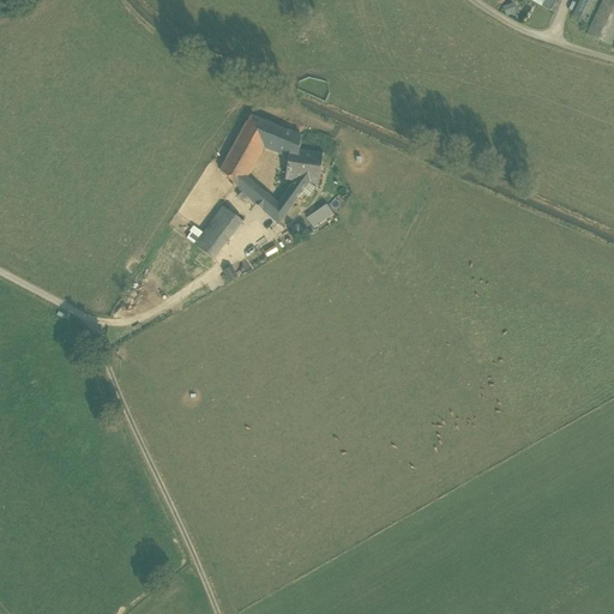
[(545,0),(541,6),(541,7),(549,12),(555,0),(545,0)]
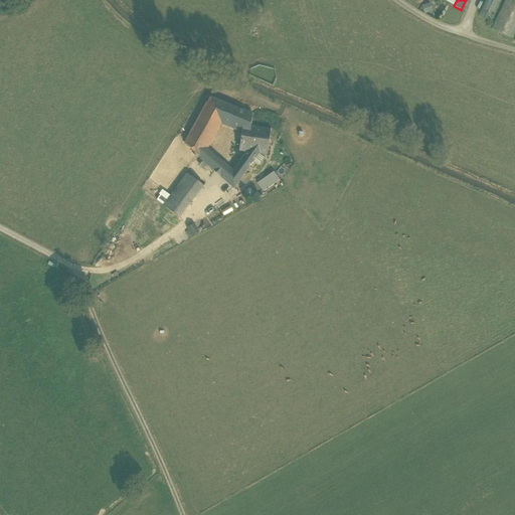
[(485,0),(478,16),(491,23),(501,0),(485,0)]
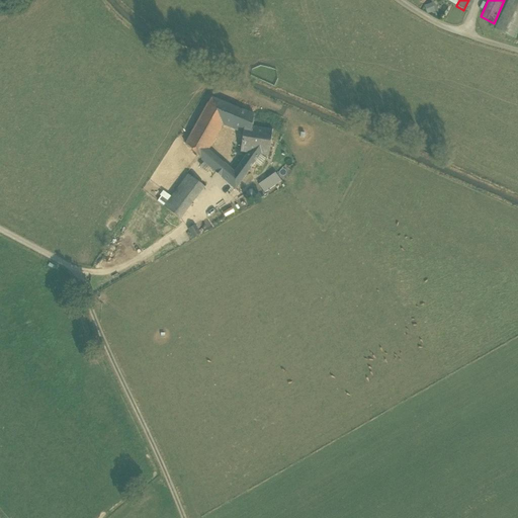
[(517,0),(508,0),(494,29),(515,39),(517,32),(517,0)]
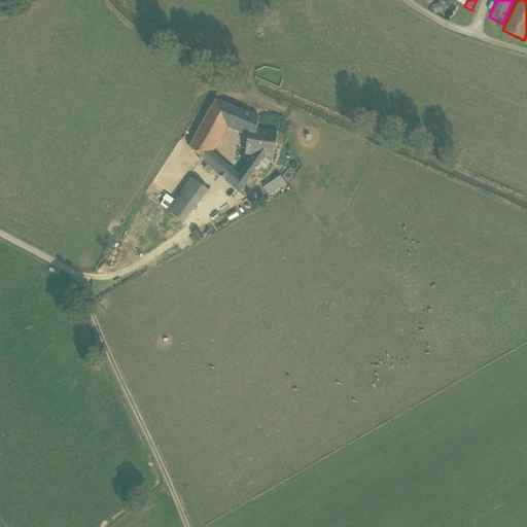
[(215,99),(191,140),(188,147),(206,162),(211,153),(225,128),(226,127),(236,108),(234,107),(217,100),(215,99)]
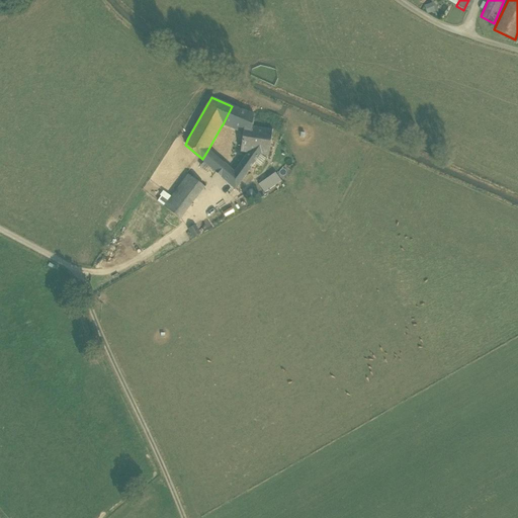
[(254,115),(232,106),(223,124),(243,134),(244,126),(252,127),(254,117),(254,115)]
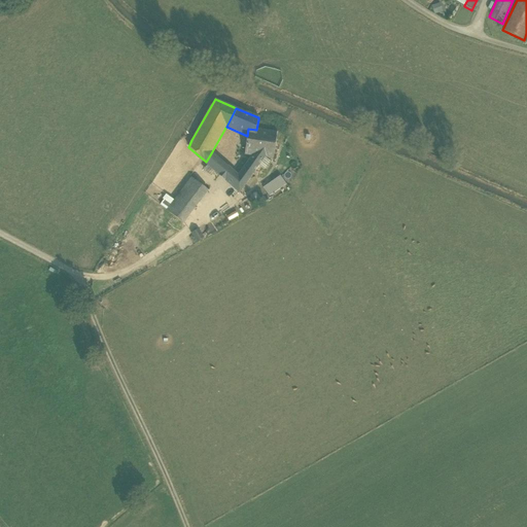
[(260,130),(257,130),(256,130),(248,129),(247,136),(244,154),(265,157),(270,159),(273,159),(277,133),(260,130)]
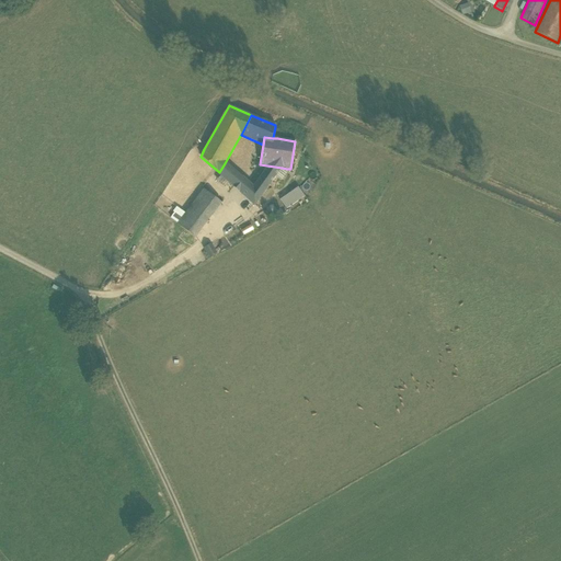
[(306,142),(295,141),(290,169),(290,171),(301,172),(306,142)]
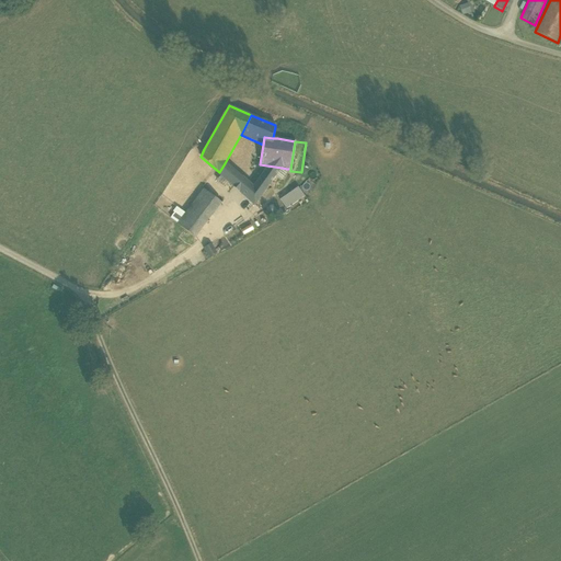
[(241,178),(225,163),(219,172),(233,186),(241,178)]
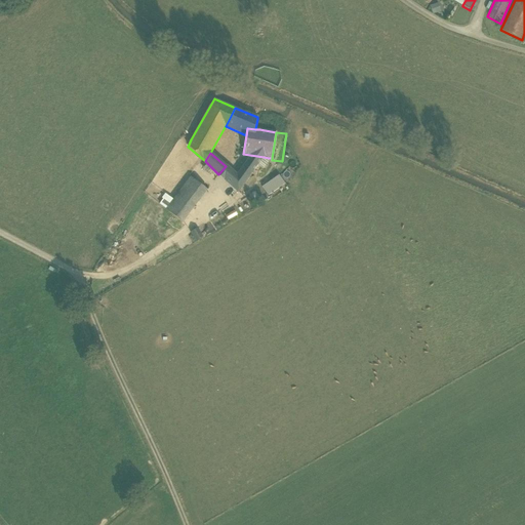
[(264,157),(251,156),(251,157),(237,176),(233,172),(231,173),(229,174),(225,179),(239,192),(254,170),(264,157)]
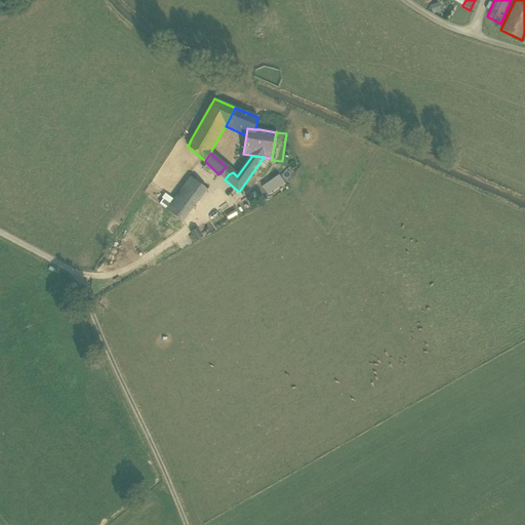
[(264,157),(254,170),(258,172),(269,158),(264,157)]
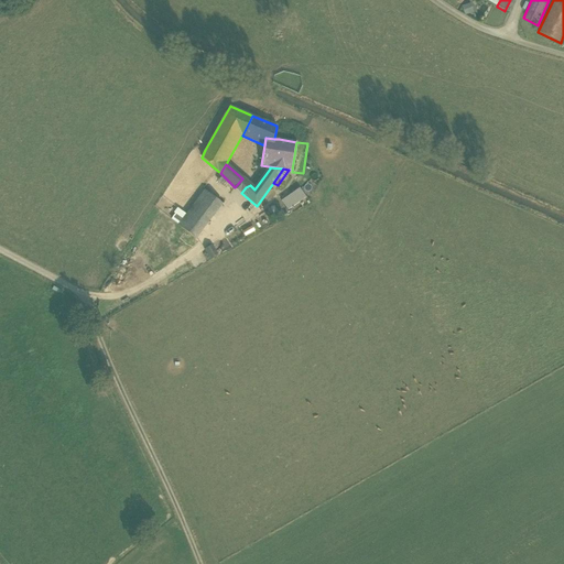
[(250,185),(242,179),(235,187),(241,193),(246,187),(248,186),(250,185)]
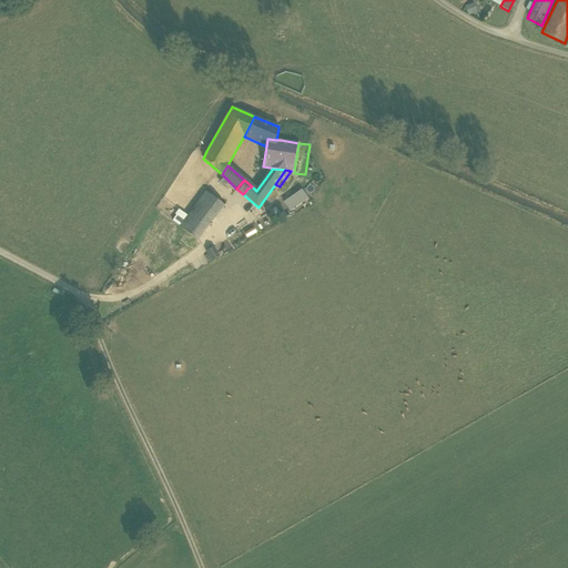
[(302,190),(284,203),(291,212),(308,199),(302,190)]
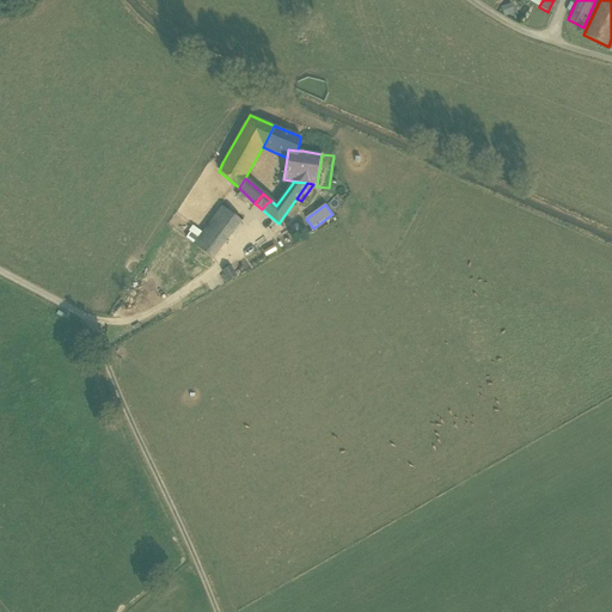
[(231,213),(222,207),(218,214),(226,220),(231,213)]
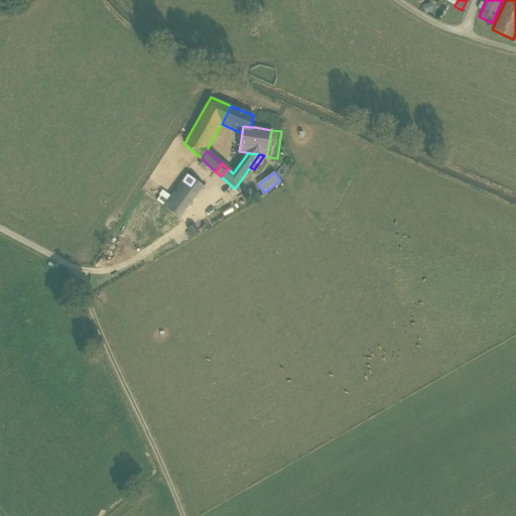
[(204,186),(195,179),(190,185),(200,192),(204,186)]
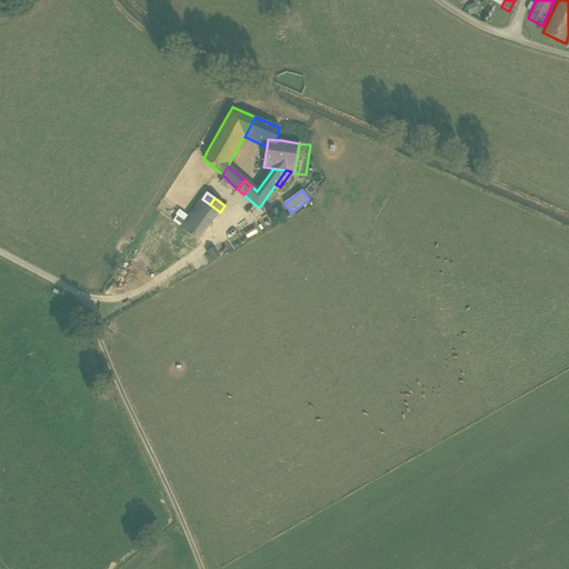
[(202,199),(188,218),(205,231),(220,212),(210,205),(202,199)]
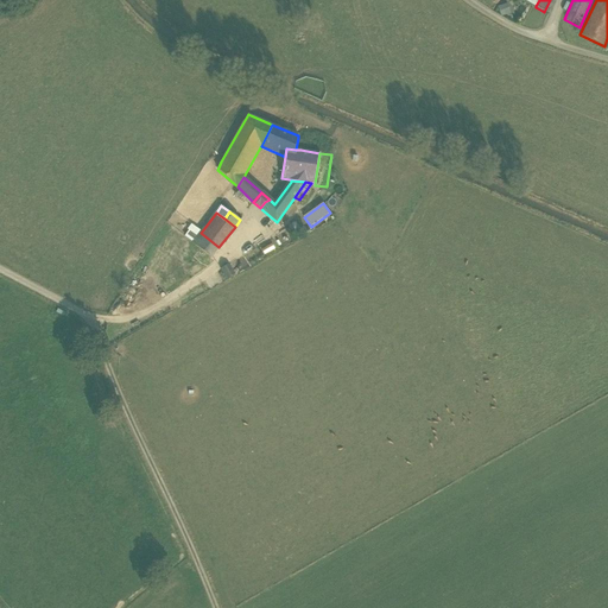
[(219,247),(201,233),(192,244),(210,258),(219,247)]
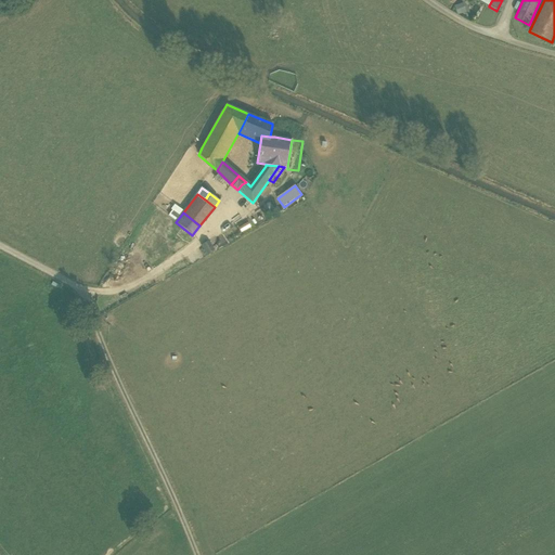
[(202,245),(207,255),(216,249),(209,240),(202,245)]
